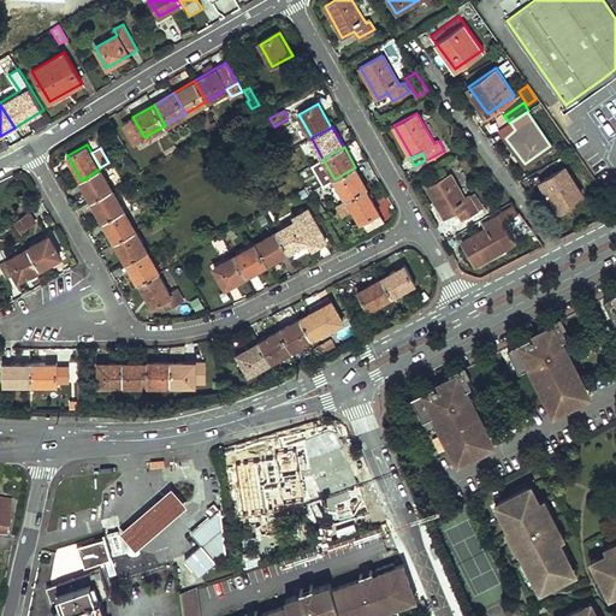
[(335,179),(347,200),(348,199),(366,189),(367,188),(355,167),(335,179)]
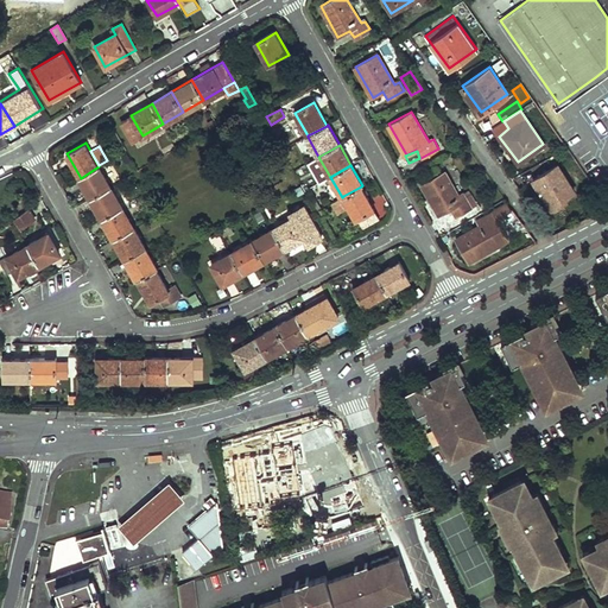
[(564,198),(574,192),(557,165),(533,181),(552,209),(565,201),(564,198)]
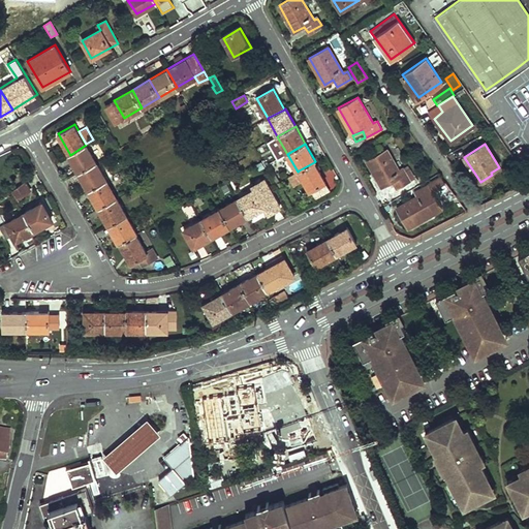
[(68,155),(78,173),(96,161),(87,145),(86,145),(70,155),(68,155)]
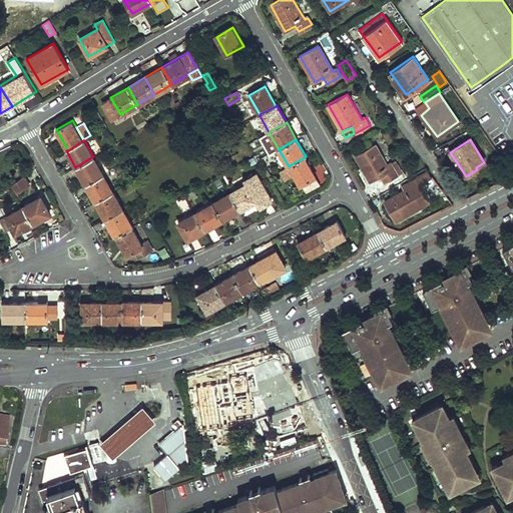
[(357,154),(372,180),(380,175),(384,182),(398,174),(393,165),(390,161),(387,163),(376,144),(357,154)]
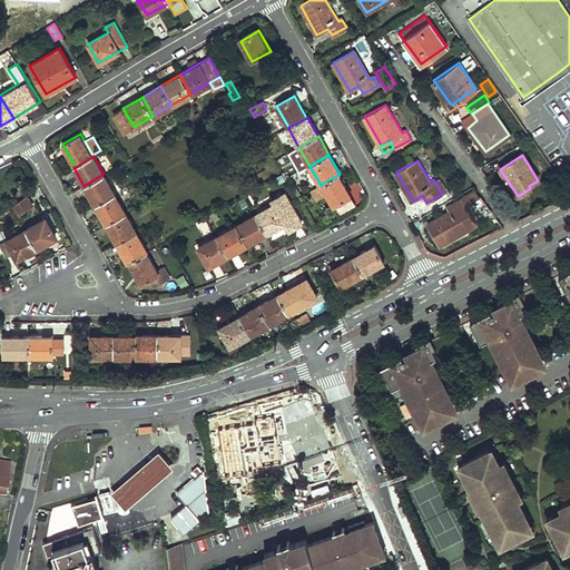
[(84,186),(95,205),(115,194),(104,174),(84,186)]
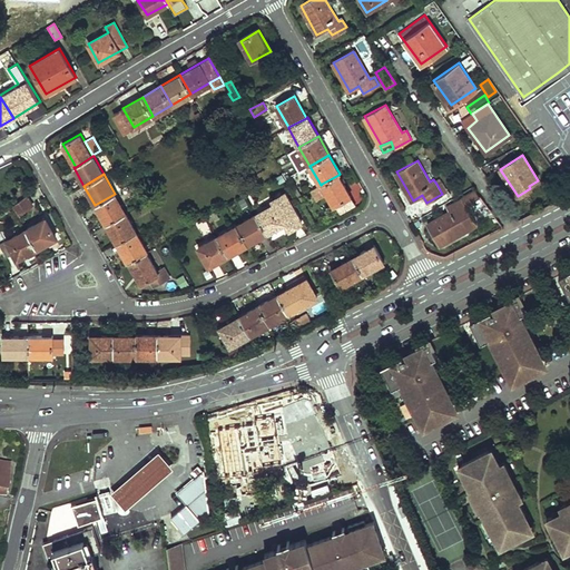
[(321,185),(333,206),(334,205),(351,196),(338,175),(322,184),(321,185)]
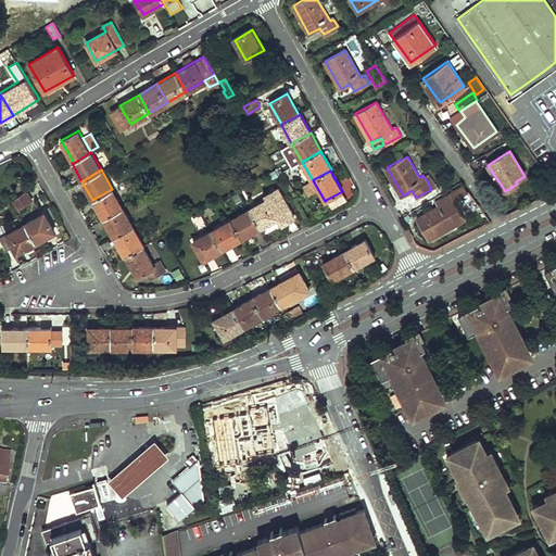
[(426,179),(431,189),(437,186),(431,176),(426,179)]
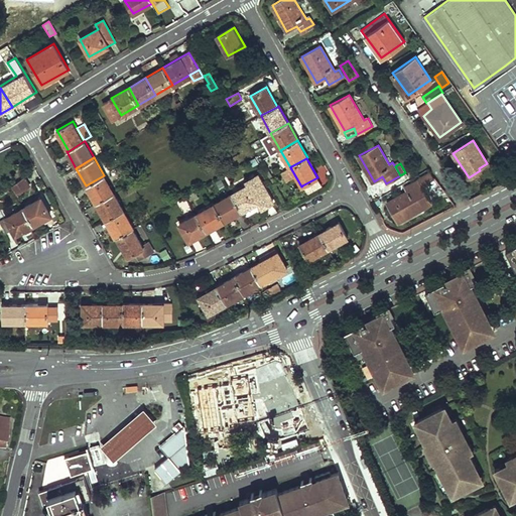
[(290,167),(283,171),(287,177),(293,174),(290,167)]
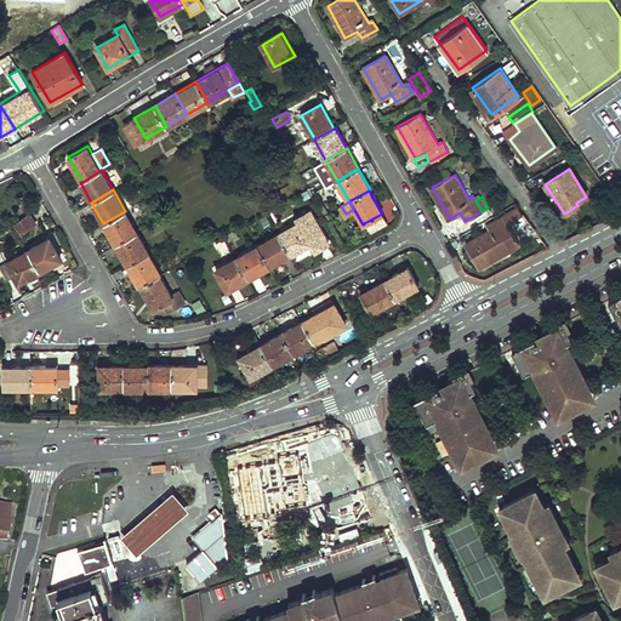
[(466,245),(478,267),(518,244),(506,223),(524,214),(519,206),(489,224),(491,229),(466,245)]
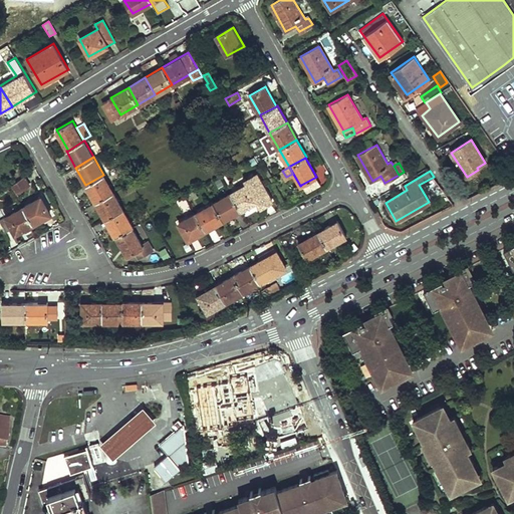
[(247,184),(230,193),(240,211),(257,201),(261,208),(272,201),(265,188),(262,190),(259,184),(261,182),(257,174),(245,181),(247,184)]
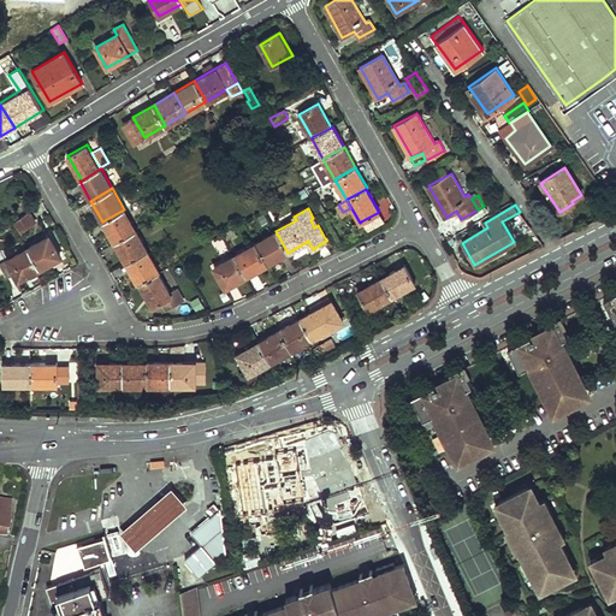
[(102,221),(114,242),(136,230),(124,209),(102,221)]
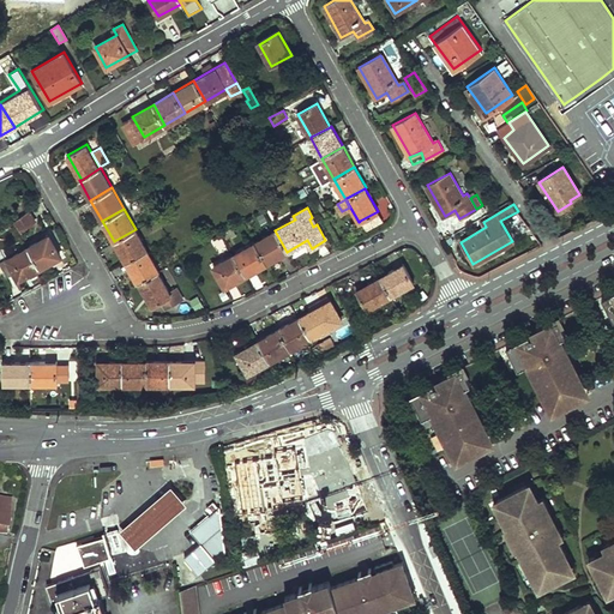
[(28,211),(12,221),(19,230),(34,220),(28,211)]
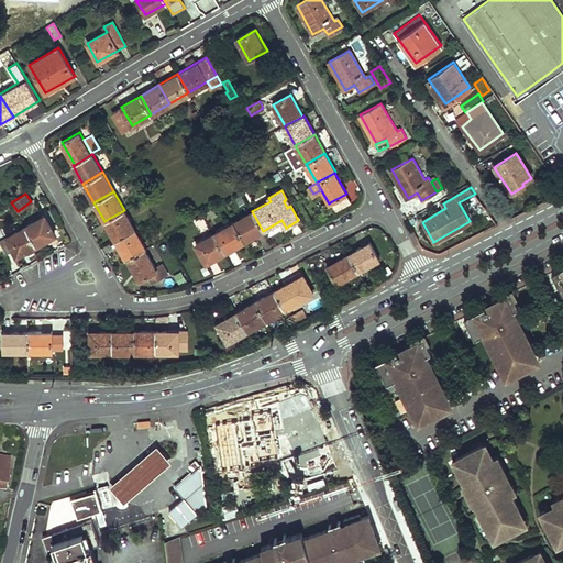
[(351,202),(346,194),(330,202),(335,211),(351,202)]
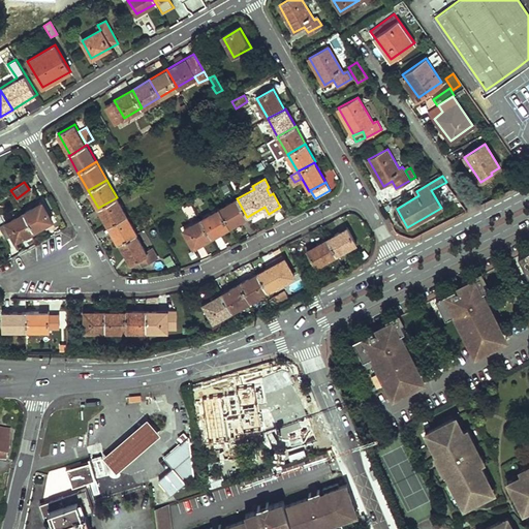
[(98,208),(107,225),(126,214),(117,197),(98,208)]
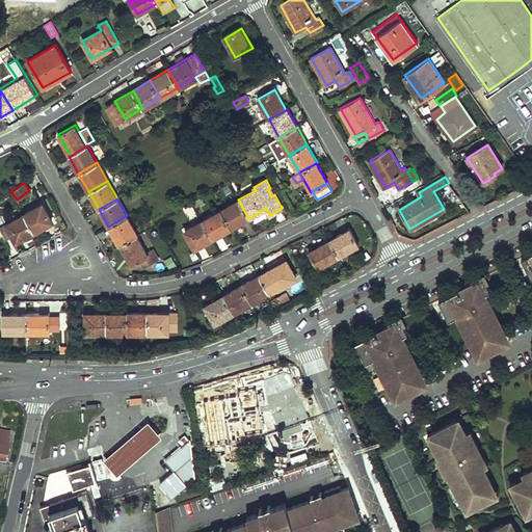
[(220,210),(231,228),(248,218),(238,200),(220,210)]
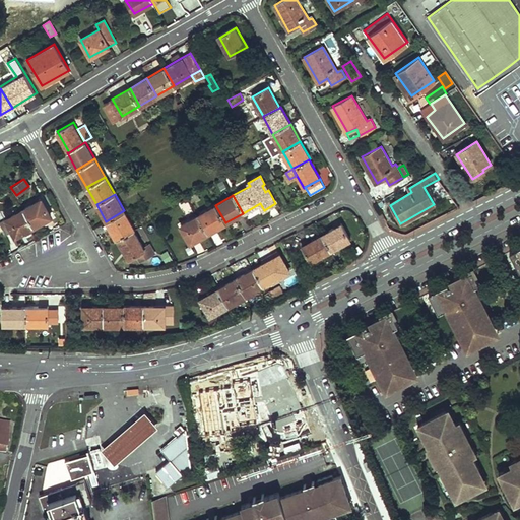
[(22,210),(33,228),(51,216),(41,199),(22,210)]
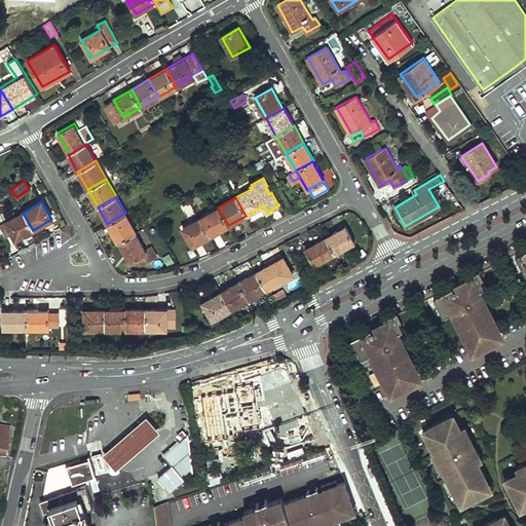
[(189,203),(182,207),(186,215),(193,212),(189,203)]
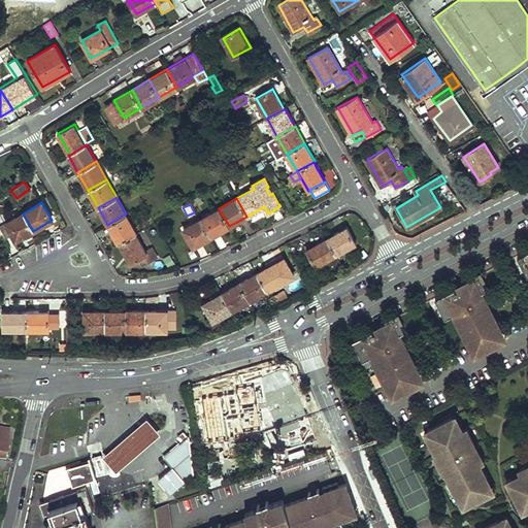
[(201,218),(211,236),(229,226),(219,208),(201,218)]
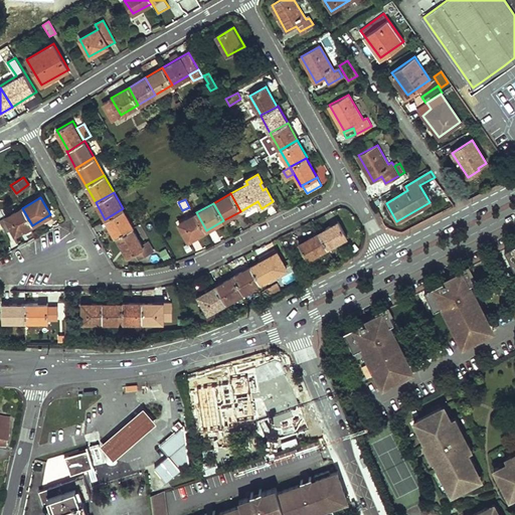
[(22,208),(6,217),(0,221),(7,232),(12,229),(15,234),(32,225),(22,208)]
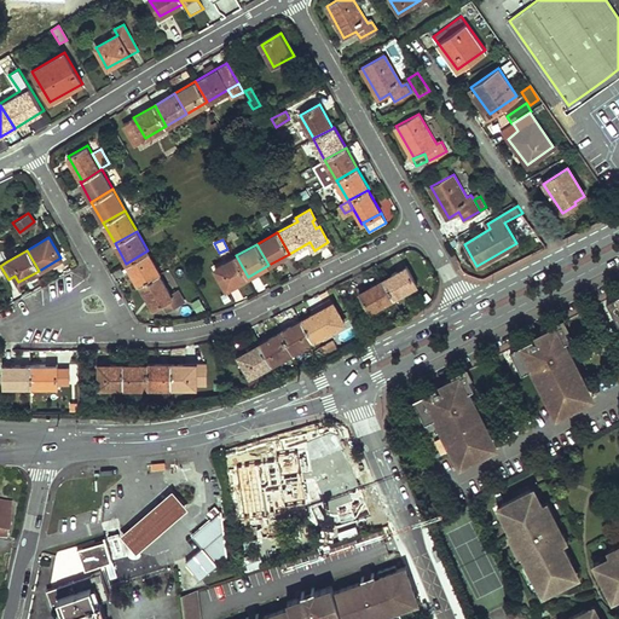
[(134,279),(138,285),(140,284),(160,273),(161,273),(148,250),(126,264),(134,279)]
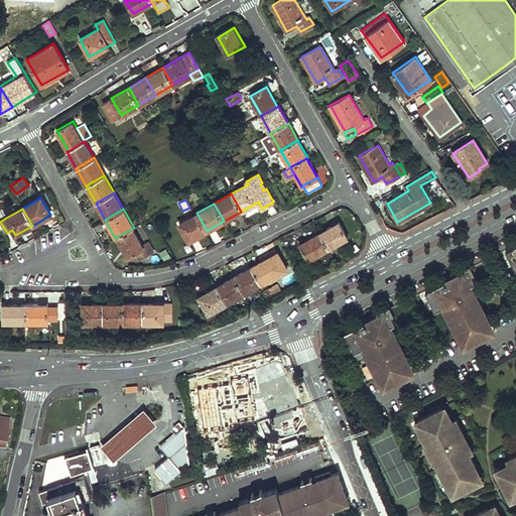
[(178,224),(188,241),(207,231),(197,213),(178,224)]
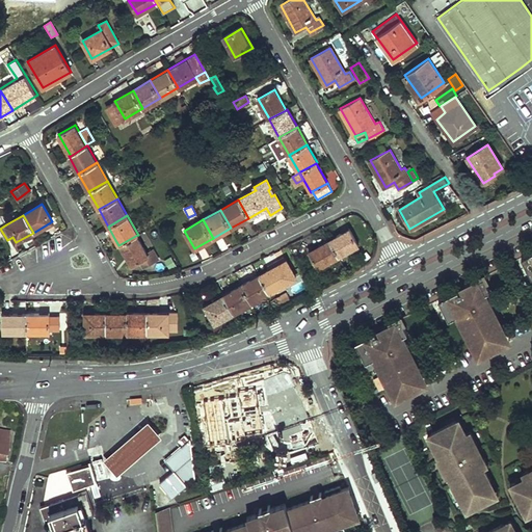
[(330,240),(340,257),(360,246),(350,230),(330,240)]
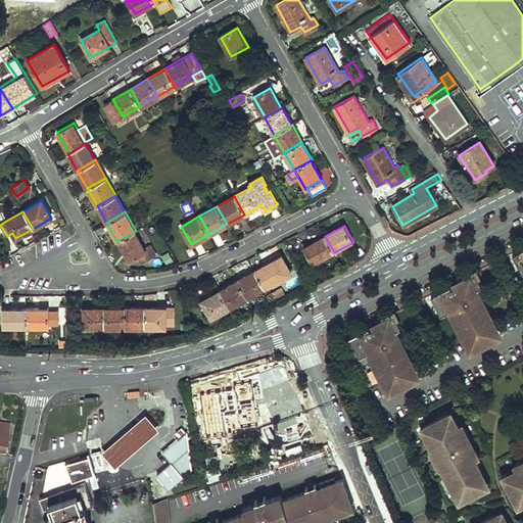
[(119,240),(129,259),(138,254),(141,262),(155,253),(152,246),(146,250),(135,231),(119,240)]
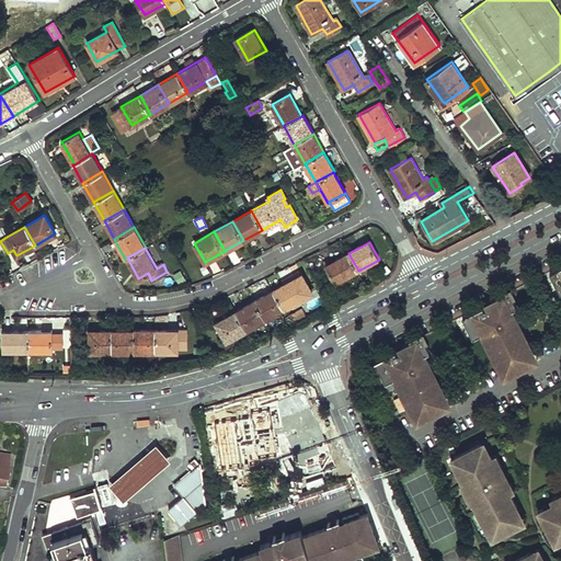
[(327,265),(336,283),(358,271),(348,253),(327,265)]
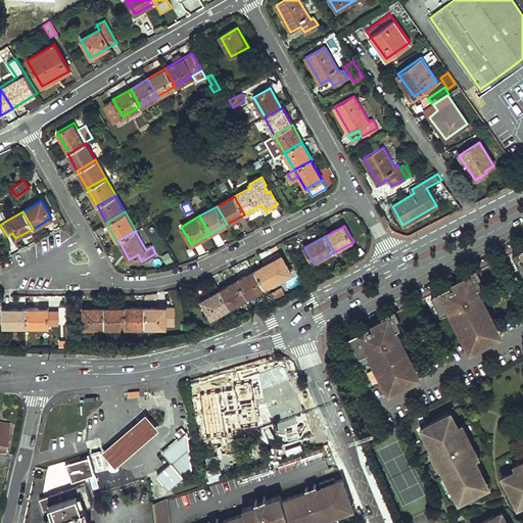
[(522,247),(513,252),(522,272),(522,247)]
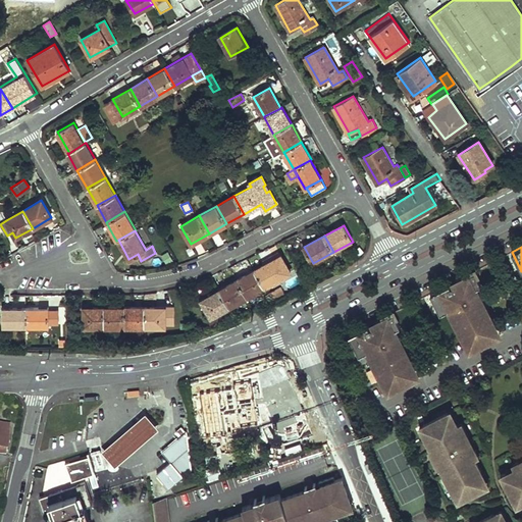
[(278,252),(262,262),(264,265),(280,256),(278,252)]
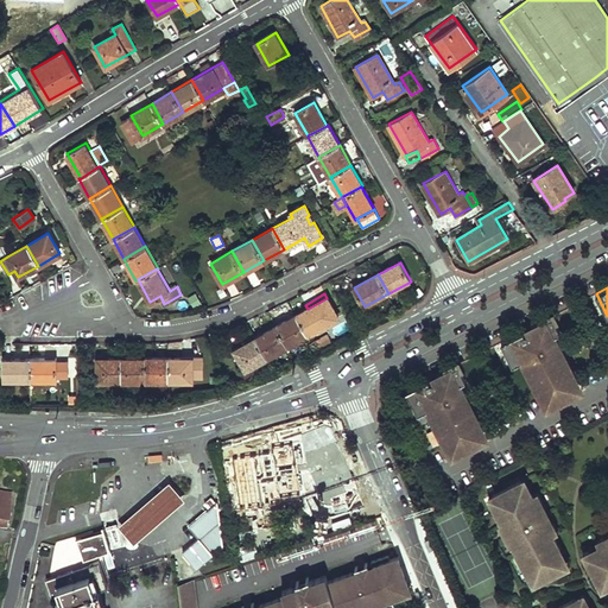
[(309,335),(339,318),(327,298),(308,309),(297,315),(309,335)]
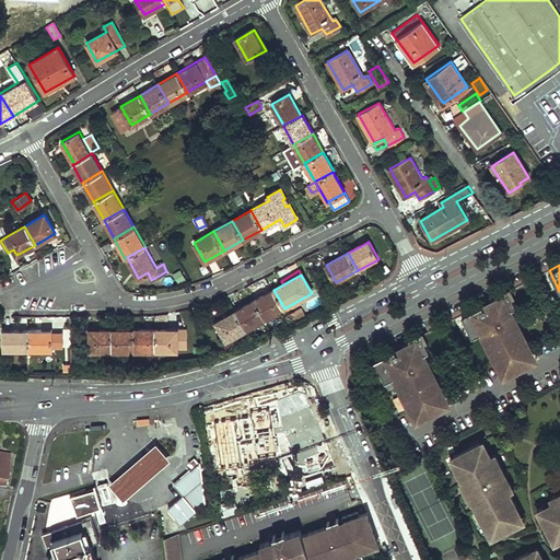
[(255,301),(265,318),(284,308),(273,290),(255,301)]
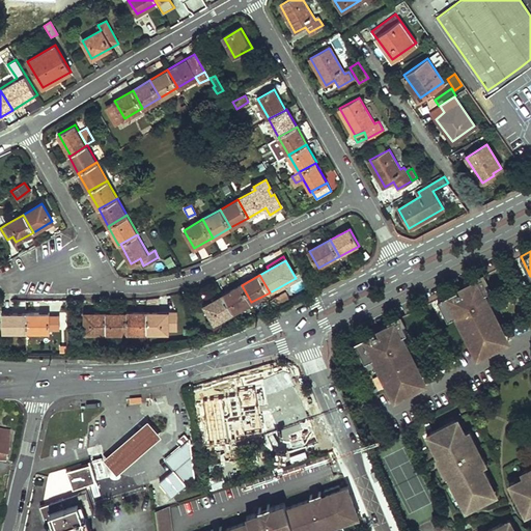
[(478,347),(481,354),(506,341),(496,322),(492,315),(495,314),(492,309),(490,311),(485,303),(490,301),(484,292),(490,289),(482,276),(464,285),(467,291),(464,292),(462,291),(458,290),(448,294),(438,299),(448,318),(456,314),(474,350),(478,347)]
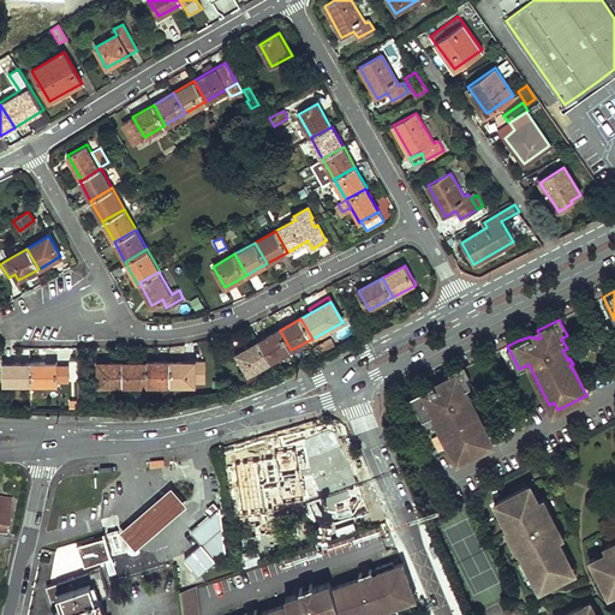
[(260,341),(270,362),(291,350),(280,330),(260,341)]
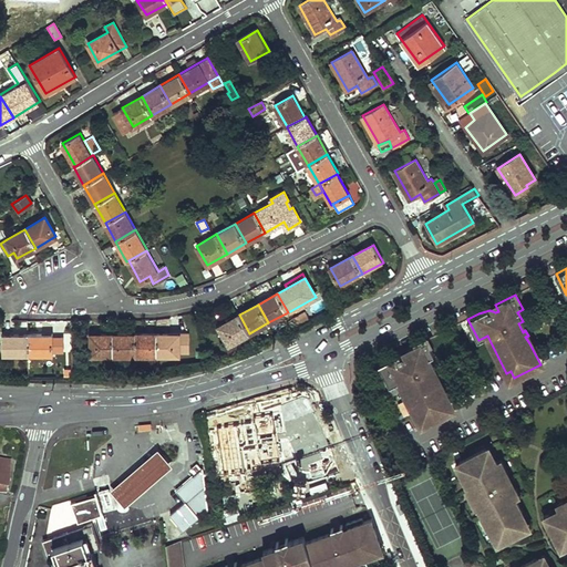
[(219,326),(229,344),(249,333),(239,315),(219,326)]
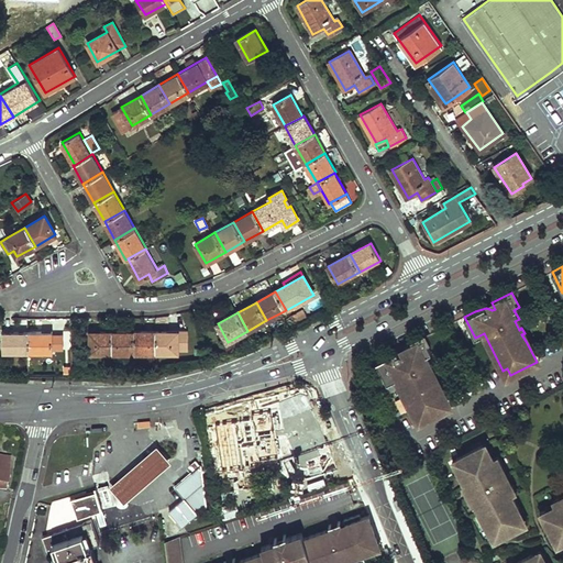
[(521,334),(526,341),(529,340),(519,319),(515,321),(519,330),(521,328),(525,333),(521,334)]
